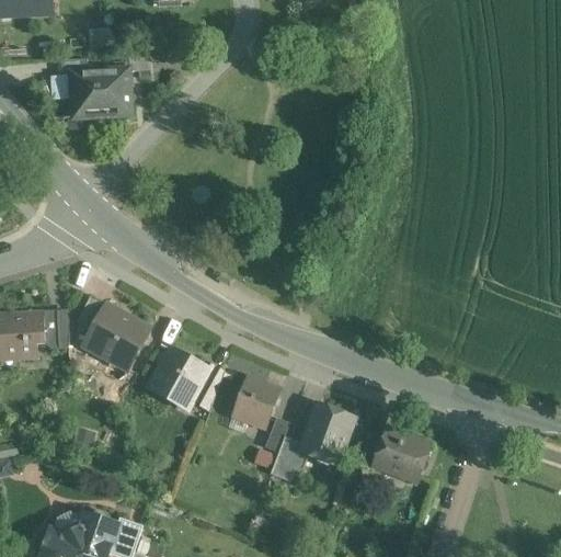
[(0,0),(0,8),(0,16),(47,14),(46,0),(0,0)]
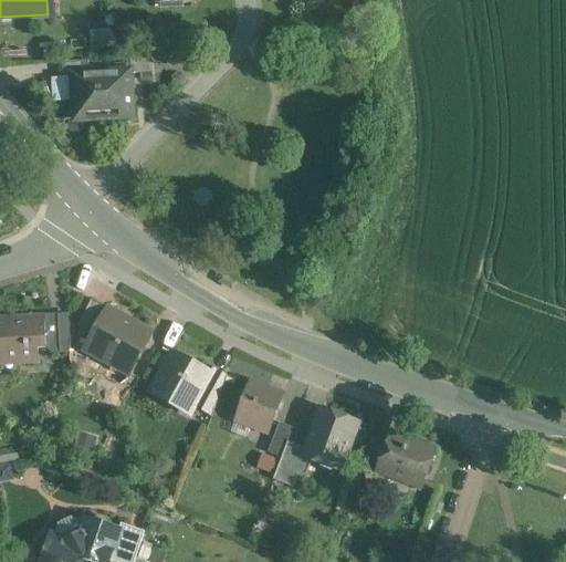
[(87,58),(61,59),(62,73),(73,73),(72,71),(87,70),(87,58)]
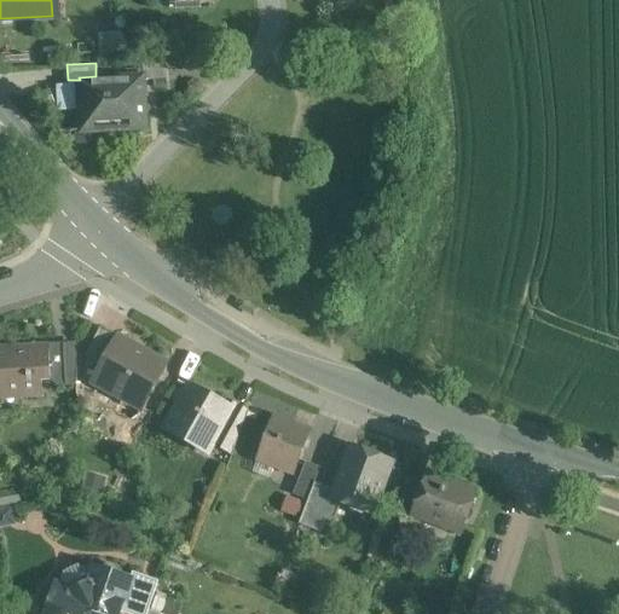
[(96,76),(79,77),(80,80),(80,98),(87,98),(88,126),(143,125),(142,75),(96,76)]
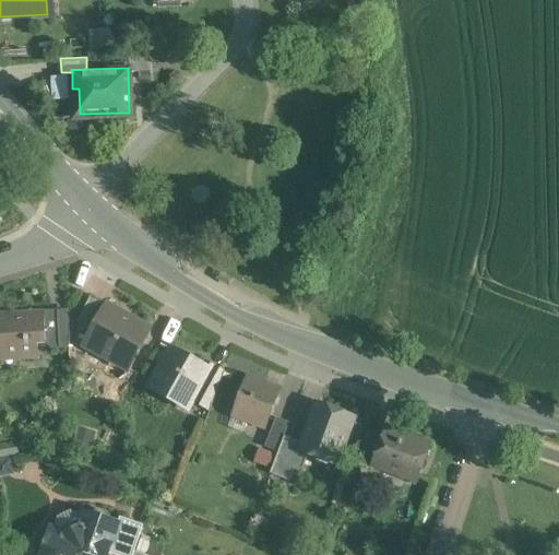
[(228,284),(234,275),(221,268),(215,276),(228,284)]
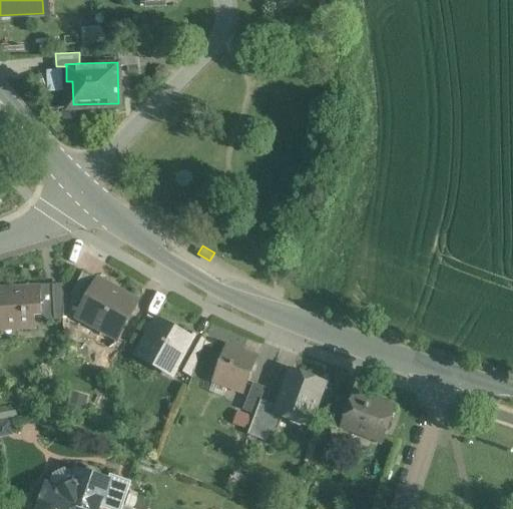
[(97,278),(83,270),(70,292),(85,300),(97,278)]
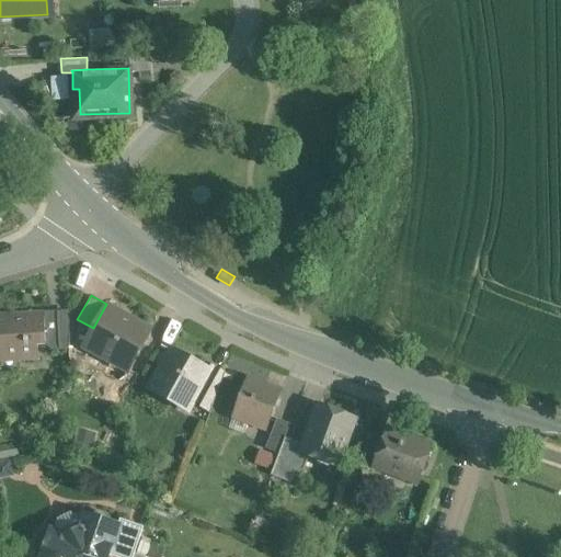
[(124,314),(106,304),(93,328),(89,334),(105,343),(101,351),(128,366),(149,329),(123,315),(124,314)]
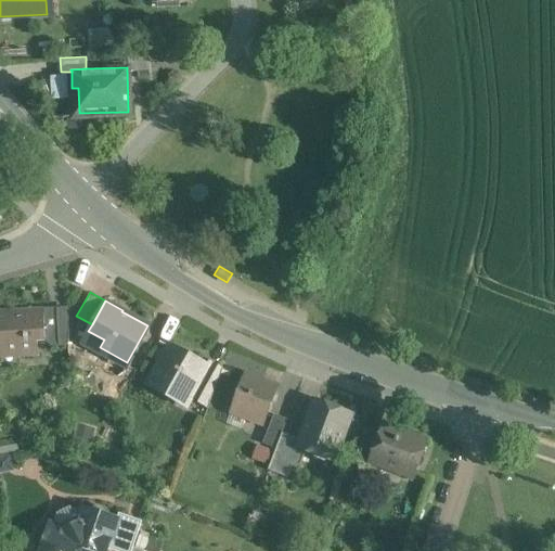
[(27,309),(0,310),(0,351),(37,350),(37,337),(46,336),(43,311),(27,312),(27,309)]
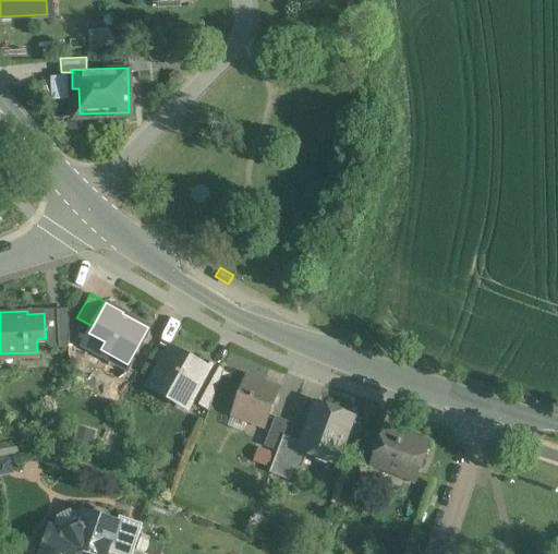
[(203,362),(171,345),(168,351),(164,353),(161,358),(161,362),(153,380),(171,389),(168,395),(186,405),(192,396),(208,365),(203,362)]
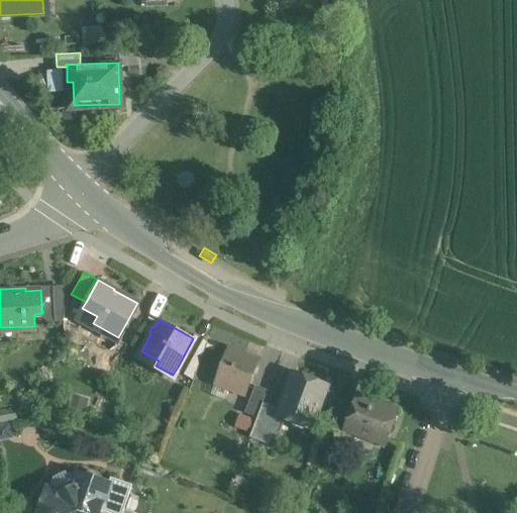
[(207,341),(190,331),(188,335),(193,338),(178,367),(194,376),(207,341)]
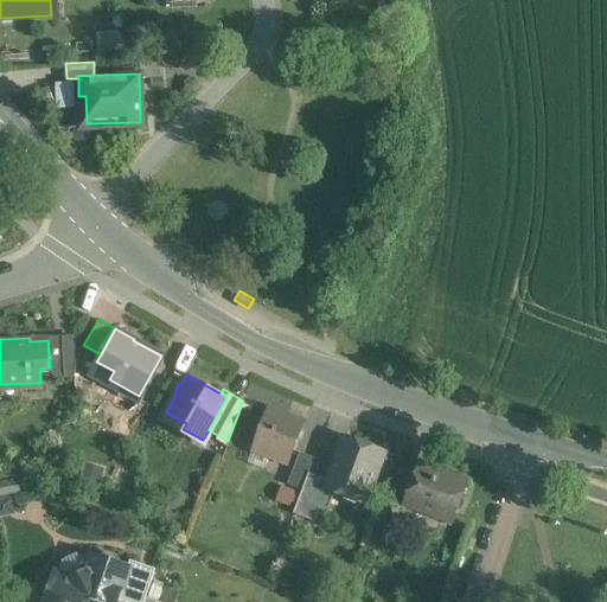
[(304,420),(268,405),(255,442),(268,448),(266,452),(288,460),(304,420)]
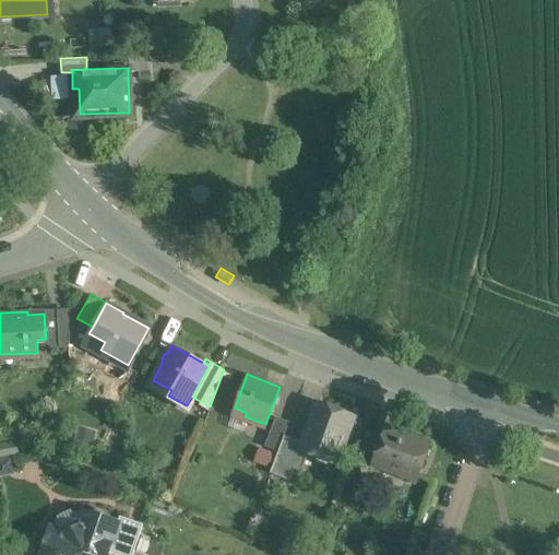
[(353,414),(318,401),(302,439),(300,448),(307,450),(314,453),(317,458),(326,461),(331,459),(335,461),(353,414)]
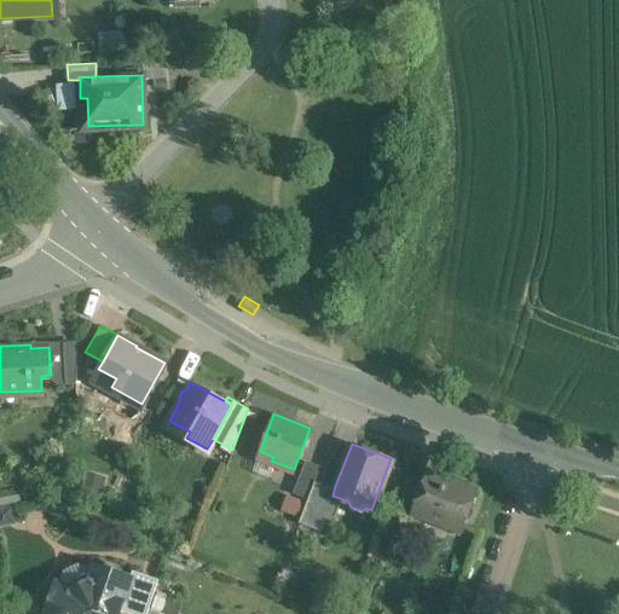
[(475,490),(427,471),(423,480),(411,510),(414,510),(461,528),(475,490)]
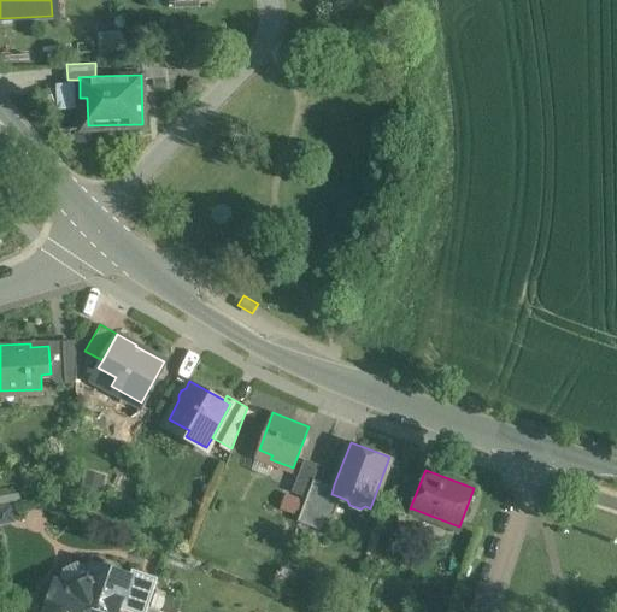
[(422,478),(407,472),(394,508),(410,515),(412,508),(410,508),(422,478)]
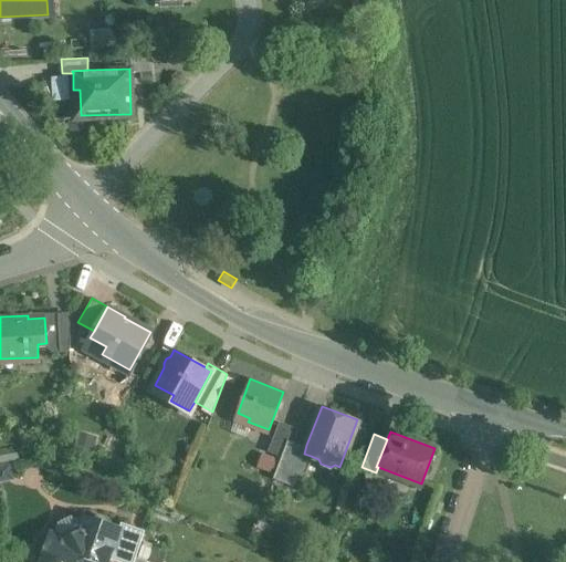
[(306,445),(287,438),(273,477),(293,485),(297,475),(305,470),(311,456),(304,454),(306,445)]
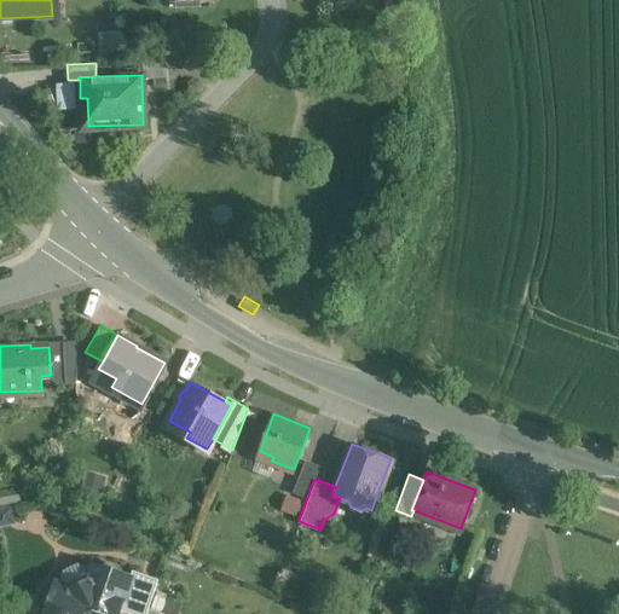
[(87,580),(73,588),(56,581),(45,613),(119,613),(121,608),(132,577),(131,575),(123,573),(119,563),(110,561),(100,566),(92,563),(87,580)]
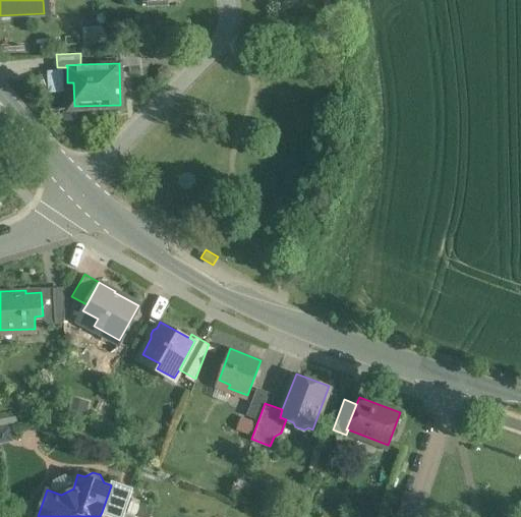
[(133,486),(112,478),(110,484),(111,485),(102,512),(115,516),(122,516),(125,511),(133,486)]
